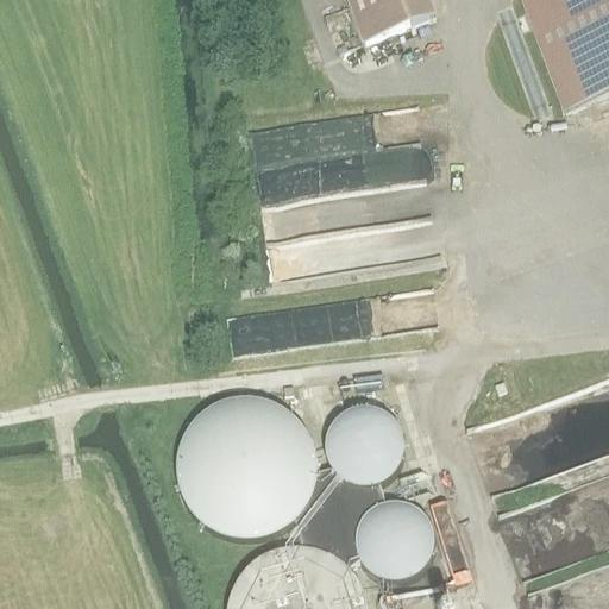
[(346,0),(364,49),(410,32),(399,0),(346,0)]
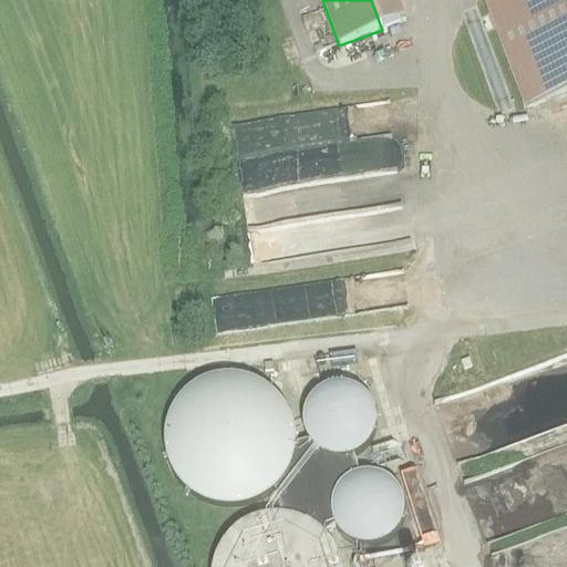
[(566,0),(475,0),(476,2),(482,0),(485,0),(526,109),(566,93),(566,0)]
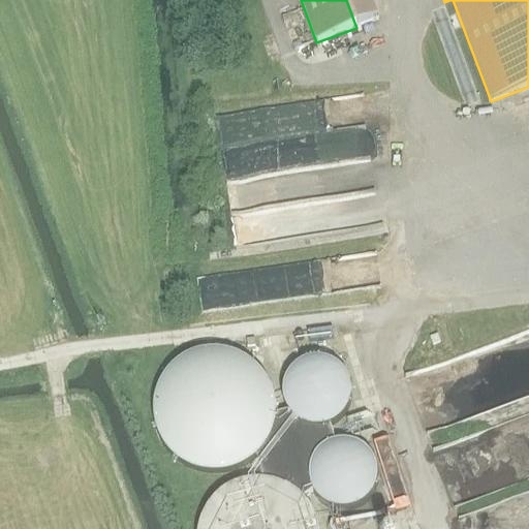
[(203,294),(208,312),(226,306),(221,289),(203,294)]
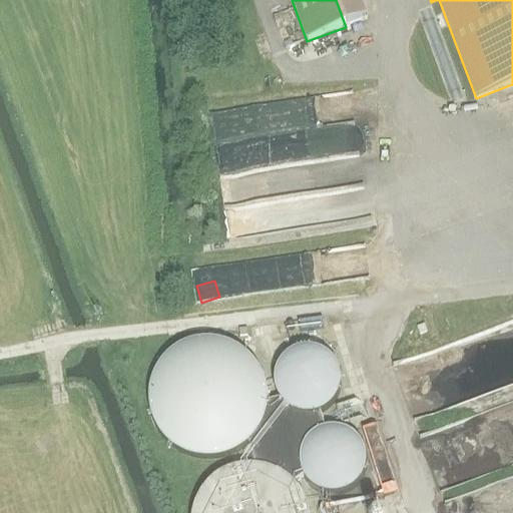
[(149,405),(190,458),(241,420),(200,367),(149,405)]
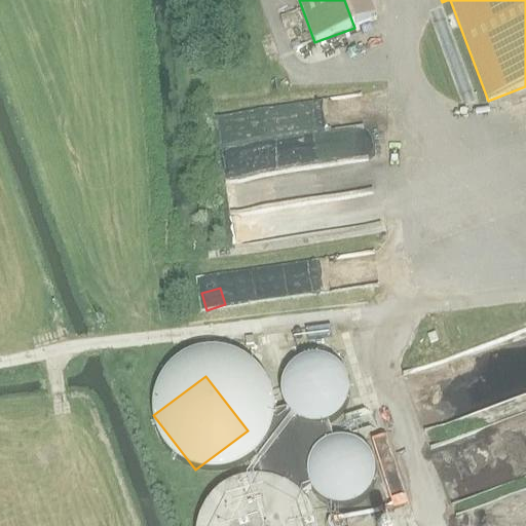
[(256,447),(254,449),(261,473),(262,473),(269,474),(276,476),(284,479),(290,482),(296,486),(301,491),(304,494),(310,490),(308,484),(307,479),(307,473),(308,467),(309,461),(312,456),(316,452),(321,448),(325,445),(331,442),(334,441),(329,424),(324,425),(318,426),(312,426),(307,425),(301,423),(297,421),(292,417),(289,413),(286,409),(273,413),(272,416),(271,423),(268,429),(265,436),(261,442),(256,447)]
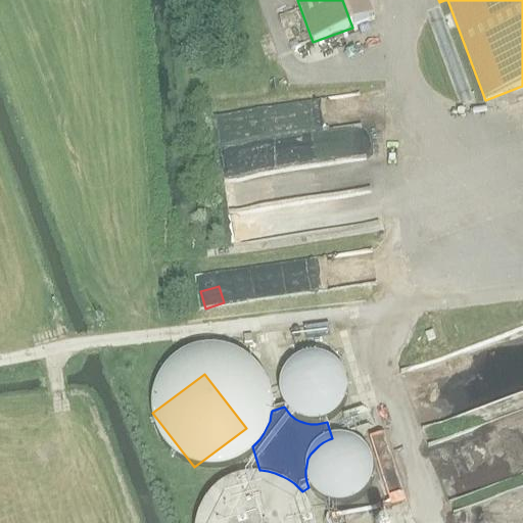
[(354,487),(369,485),(367,469),(352,470),(354,487)]
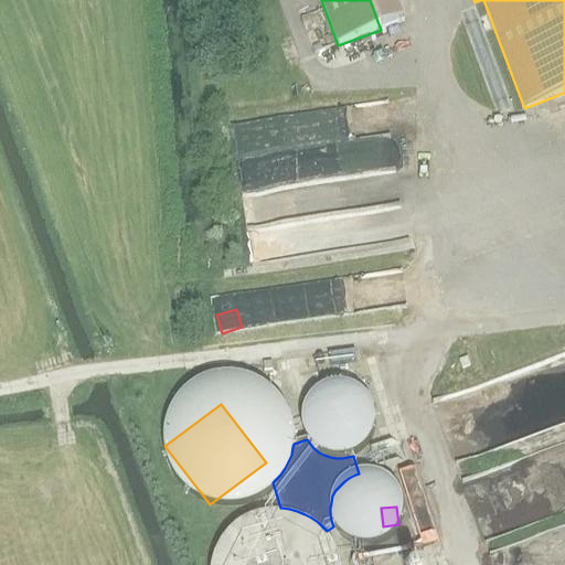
[(243,564),(309,564),(310,557),(290,557),(290,547),(273,547),(272,526),(251,526),(252,554),(243,554),(243,564)]
